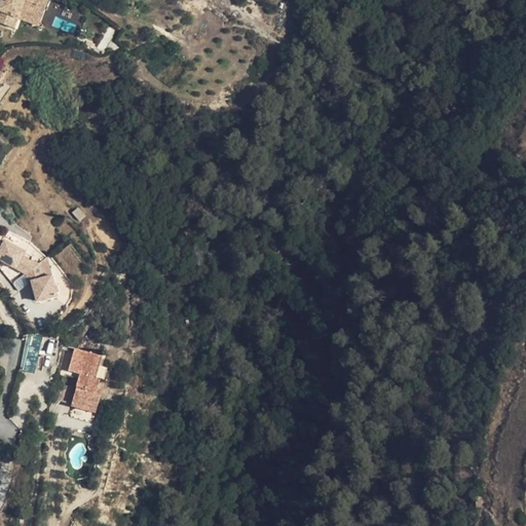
[(39,27),(49,0),(0,0),(0,23),(15,30),(21,19),(39,27)]
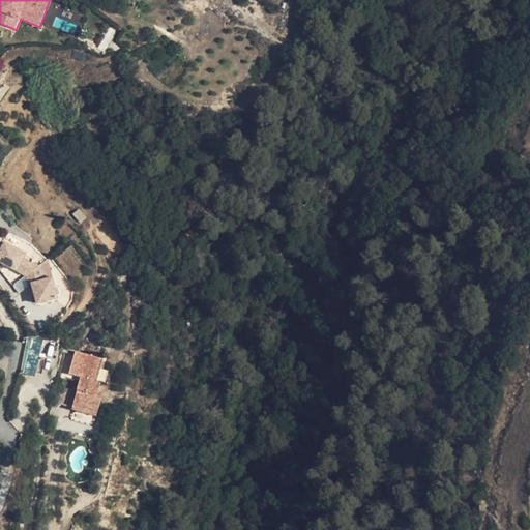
[(4,242),(0,248),(0,261),(26,275),(37,266),(30,262),(23,258),(25,254),(4,242)]
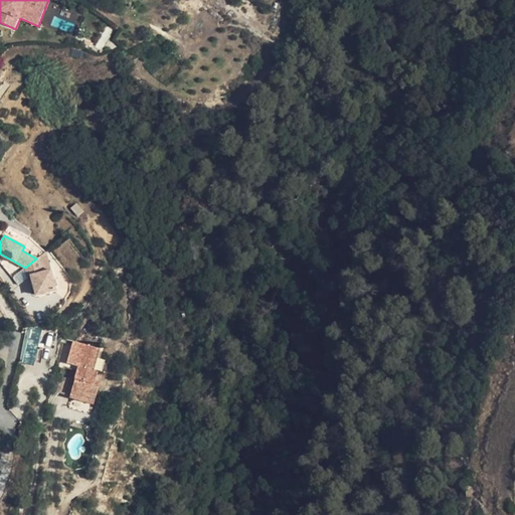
[(39,256),(43,271),(49,270),(45,251),(39,256)]
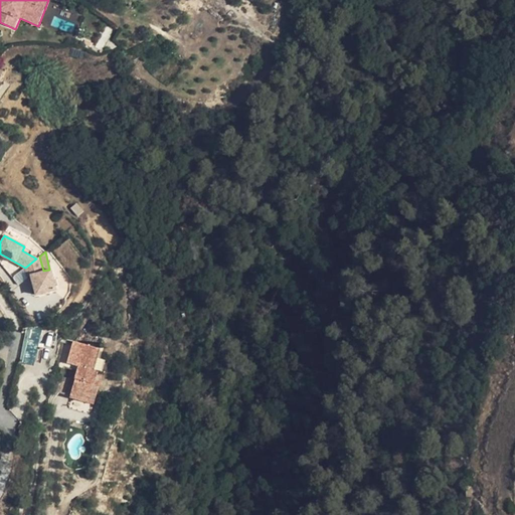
[(30,276),(35,294),(55,289),(49,270),(43,271),(39,256),(36,259),(25,268),(25,269),(27,277),(30,276)]
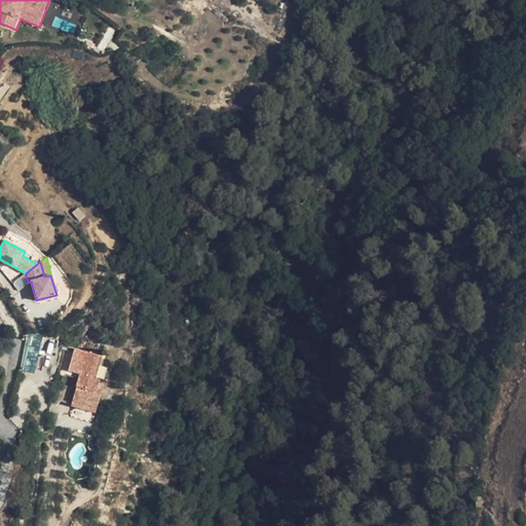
[(71,407),(88,411),(94,392),(96,392),(100,379),(96,378),(102,355),(72,347),(65,374),(79,378),(76,386),(77,386),(71,407)]
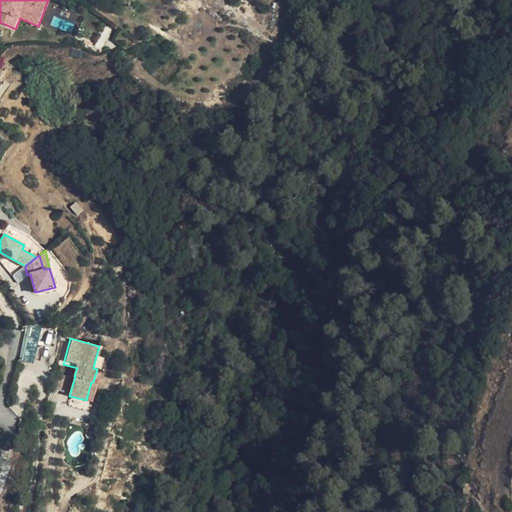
[(102,370),(97,369),(93,382),(98,384),(102,370)]
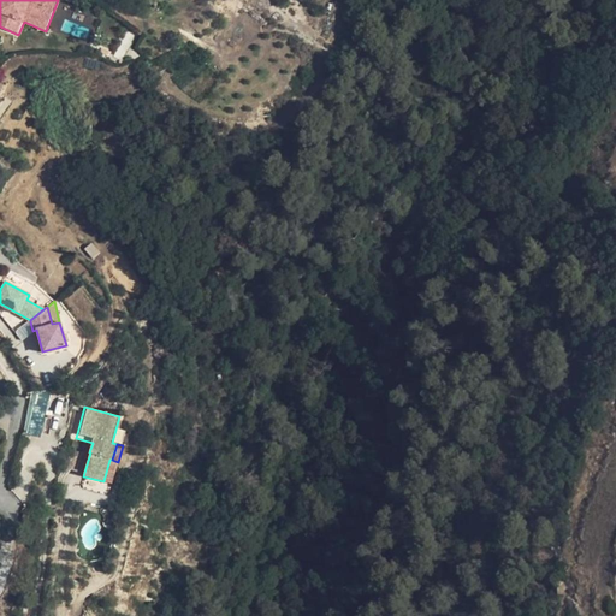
[(112,460),(110,460),(104,481),(112,484),(118,462),(112,460)]
